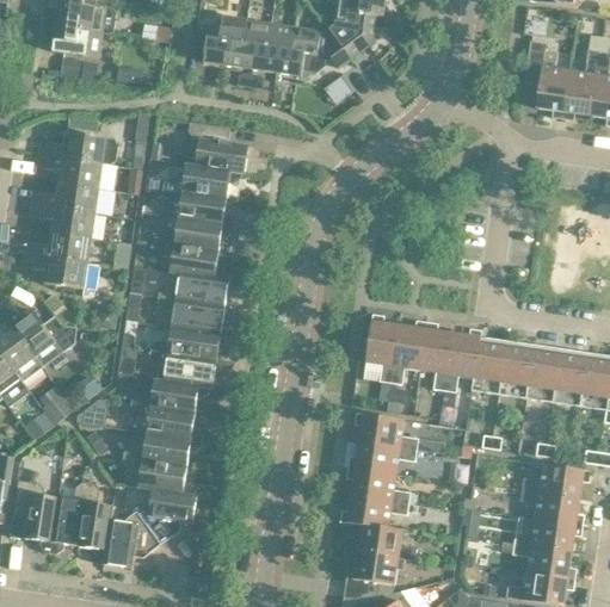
[(57,0),(56,12),(79,16),(78,28),(100,31),(109,32),(112,29),(115,11),(112,7),(93,4),(93,0),(57,0)]
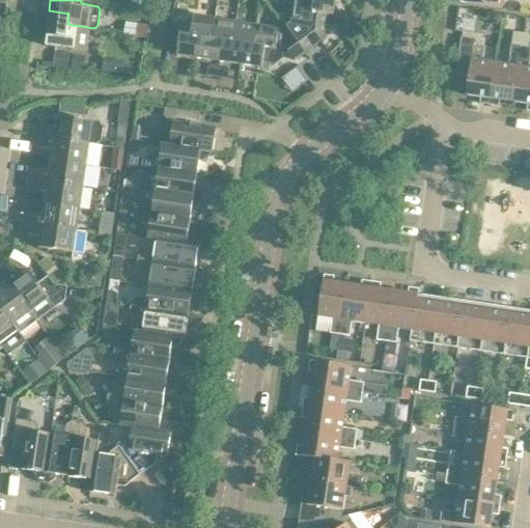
[(291,0),(288,21),(285,23),(304,49),(323,35),(325,22),(336,24),(337,14),(331,12),(333,0),(291,0)]
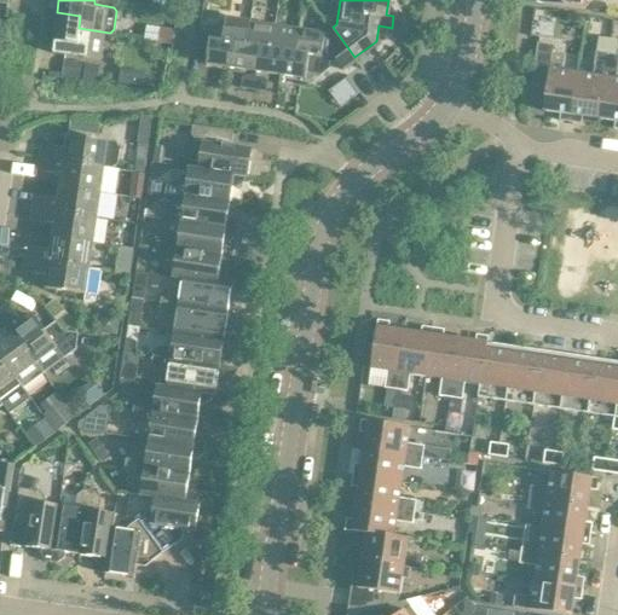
[(53,38),(52,50),(98,57),(102,32),(79,28),(80,16),(57,12),(53,38)]
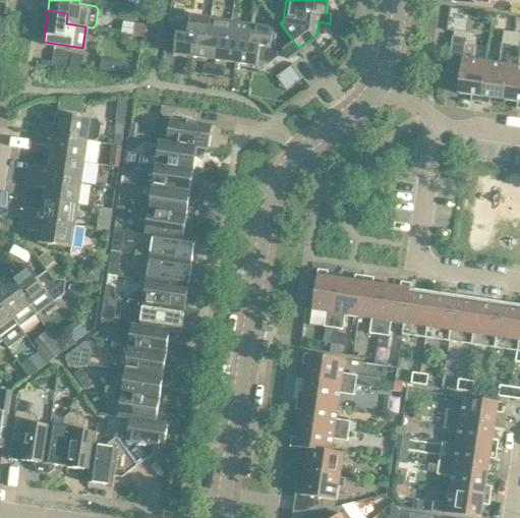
[(207,36),(210,15),(188,12),(187,21),(177,19),(172,51),(193,54),(196,34),(207,36)]
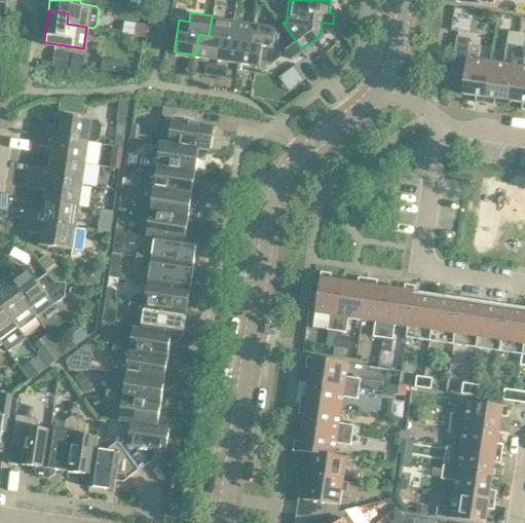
[(232,19),(212,15),(209,36),(198,34),(195,54),(216,58),(219,37),(229,39),(232,19)]
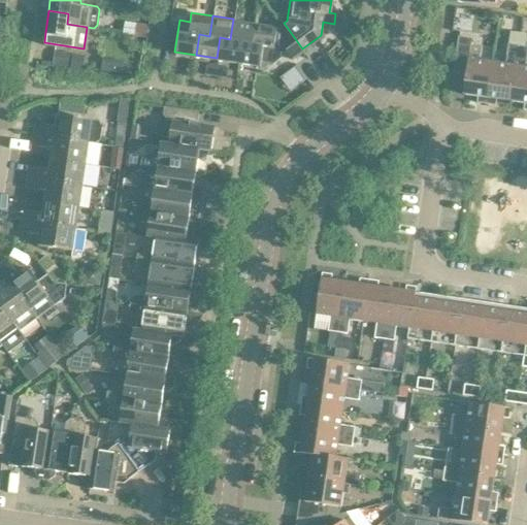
[(254,22),(233,19),(230,39),(220,37),(217,58),(237,61),(240,40),(252,42),(254,22)]
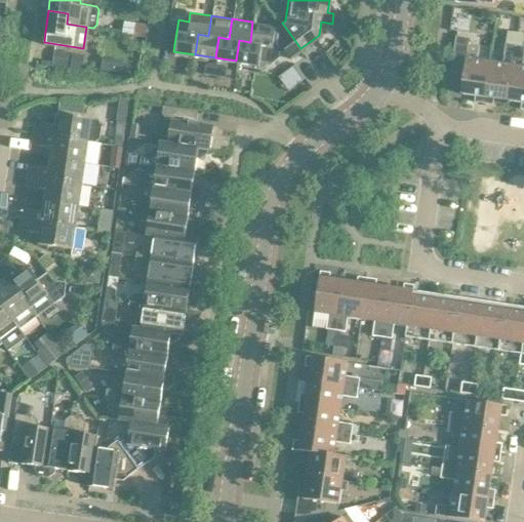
[(278,26),(252,22),(250,42),(239,40),(236,61),(257,64),(258,58),(270,61),(276,55),(277,46),(283,47),(290,56),(300,48),(282,23),(278,26)]
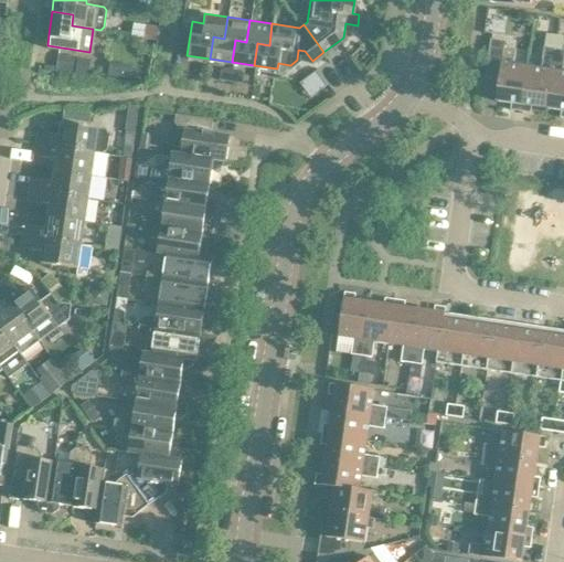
[(525,64),(519,108),(529,109),(530,103),(544,105),(555,32),(544,30),(540,66),(525,64)]
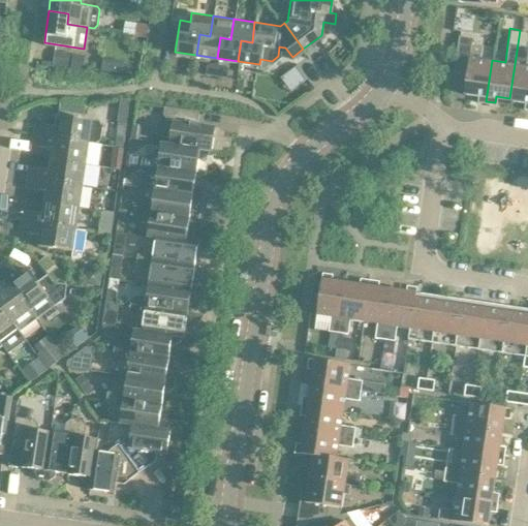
[(526,31),(520,30),(509,98),(524,100),(523,106),(527,106),(527,65),(525,65),(527,44),(525,43),(526,31)]
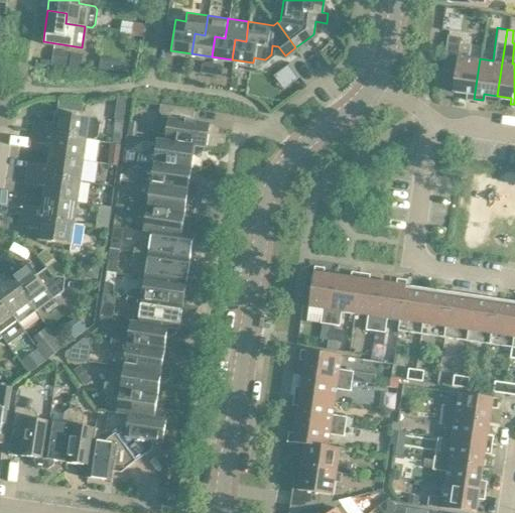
[(474,99),(480,58),(467,56),(468,50),(458,49),(460,34),(446,33),(441,67),(455,69),(451,90),(466,92),(465,98),(474,99)]
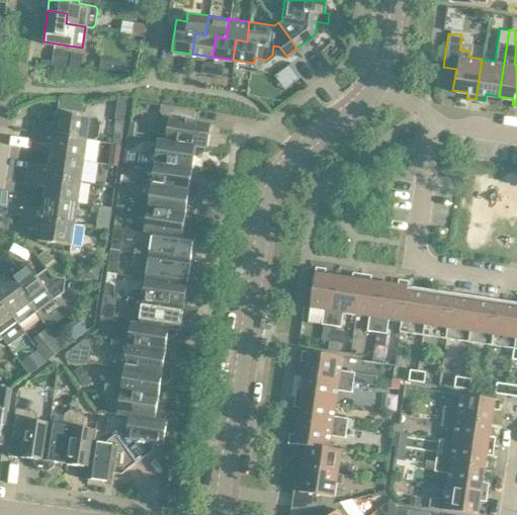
[(302,71),(310,83),(319,77),(302,54),(278,71),(286,82),(302,71)]
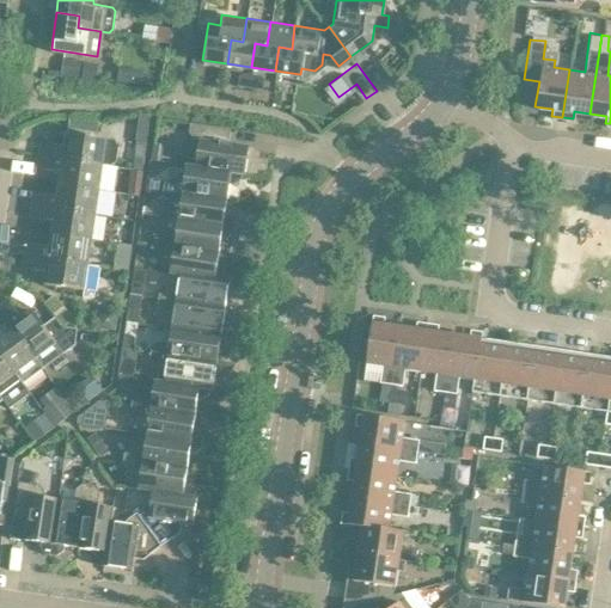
[(249,85),(251,72),(242,71),(238,74),(236,84),(249,85)]
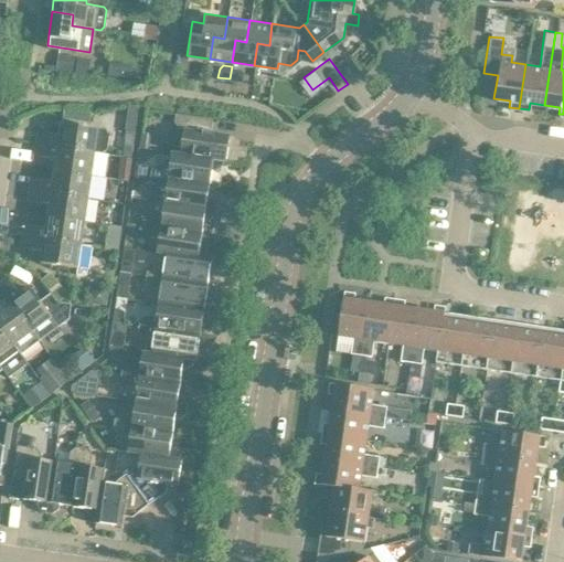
[(241,69),(232,66),(230,78),(242,81),(243,72),(241,69)]
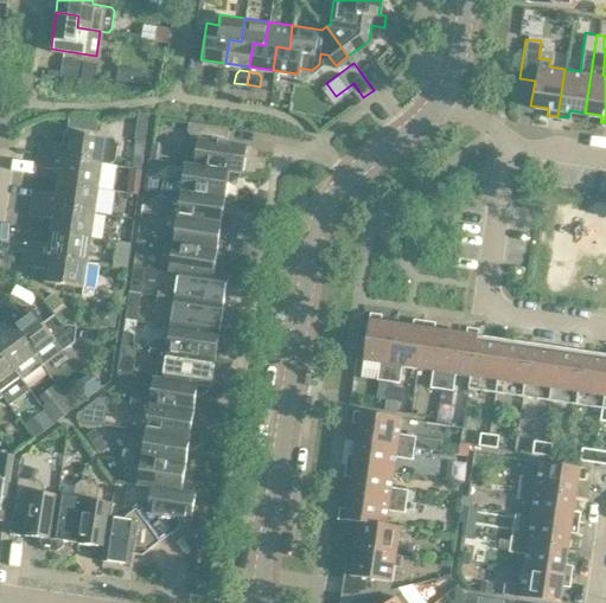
[(227,126),(187,120),(186,129),(191,136),(196,136),(192,162),(238,170),(238,171),(242,171),(246,142),(225,139),(227,126)]
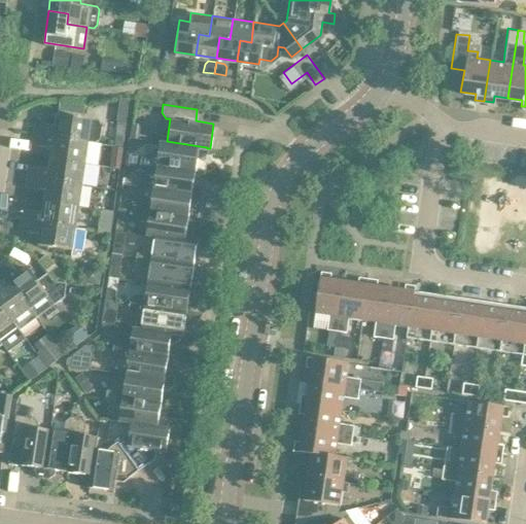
[(97,118),(91,117),(57,112),(55,124),(34,120),(33,132),(88,139),(94,140),(99,137),(101,124),(97,118)]
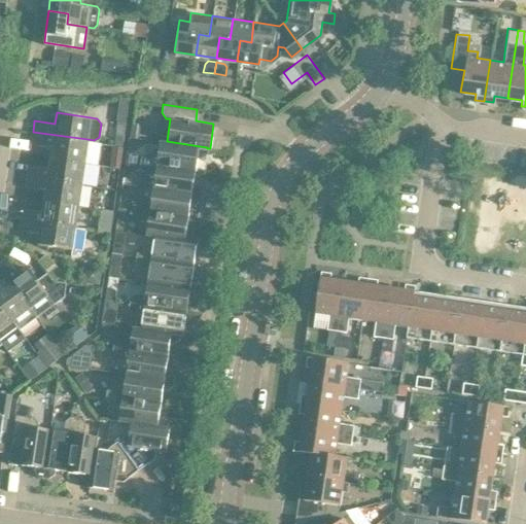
[(88,139),(33,132),(31,142),(51,145),(49,156),(84,161),(88,139)]
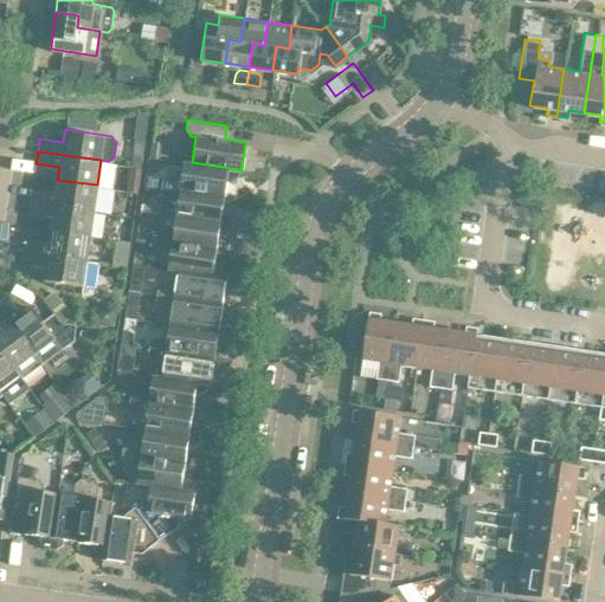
[(168,174),(161,180),(158,175),(145,173),(143,182),(224,194),(226,180),(231,180),(238,175),(238,170),(238,169),(192,162),(182,161),(180,176),(168,174)]
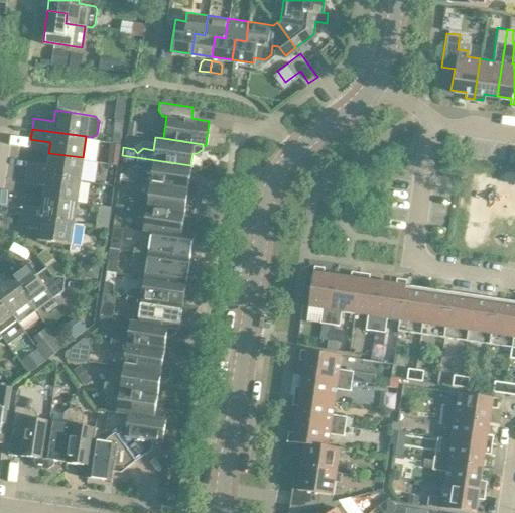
[(27,160),(26,171),(79,178),(83,157),(48,153),(47,163),(27,160)]
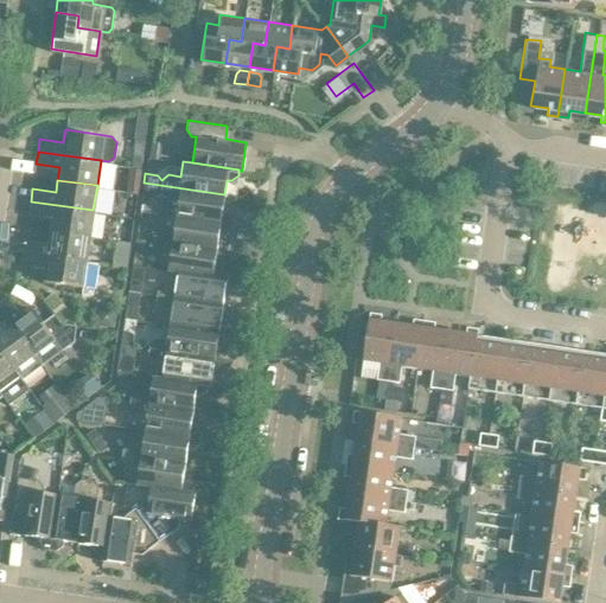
[(224,194),(144,183),(142,185),(152,197),(160,191),(165,198),(178,200),(176,215),(231,223),(231,218),(227,210),(222,210),(224,194)]
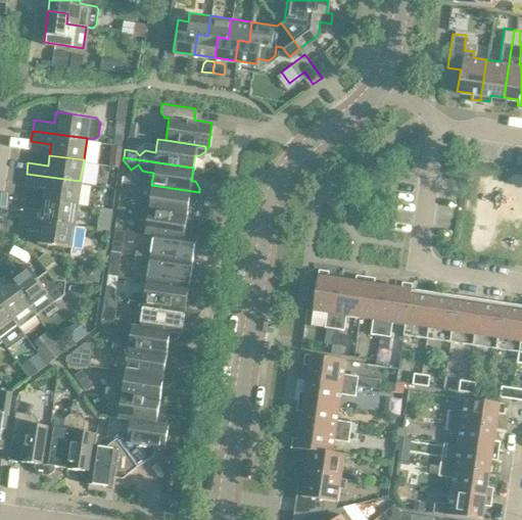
[(80,181),(27,174),(25,184),(45,187),(43,198),(77,202),(80,181)]
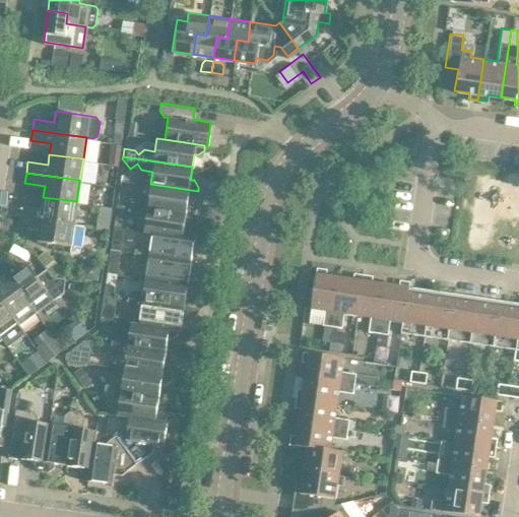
[(198,191),(150,184),(148,197),(137,195),(131,200),(130,205),(185,212),(187,200),(191,200),(197,196),(198,191)]
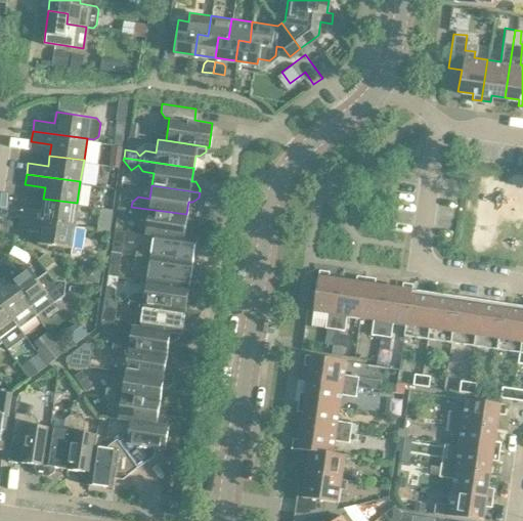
[(22,206),(19,217),(74,224),(77,203),(43,199),(42,209),(22,206)]
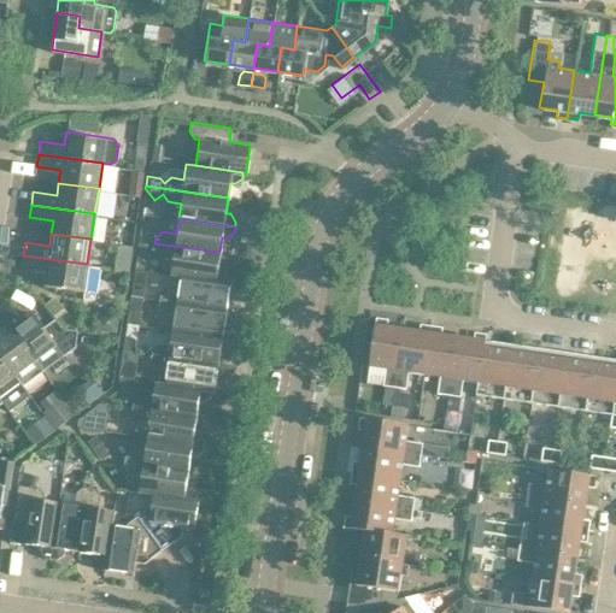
[(220,252),(154,243),(154,248),(159,255),(172,258),(170,273),(180,275),(180,273),(227,281),(227,280),(228,276),(222,267),(217,267),(220,252)]
